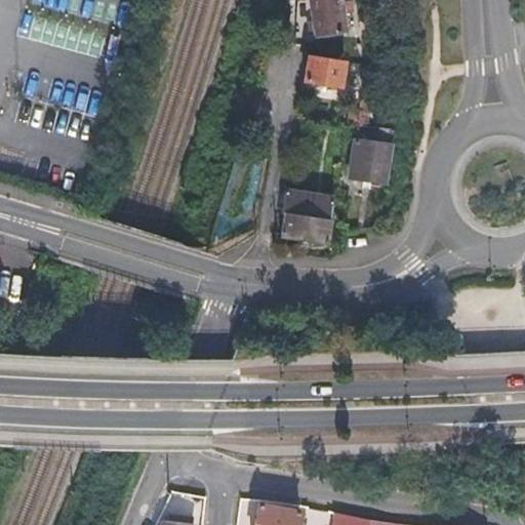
[(310,0),(317,37),(350,31),(346,12),(344,1),(342,0),(310,0)]
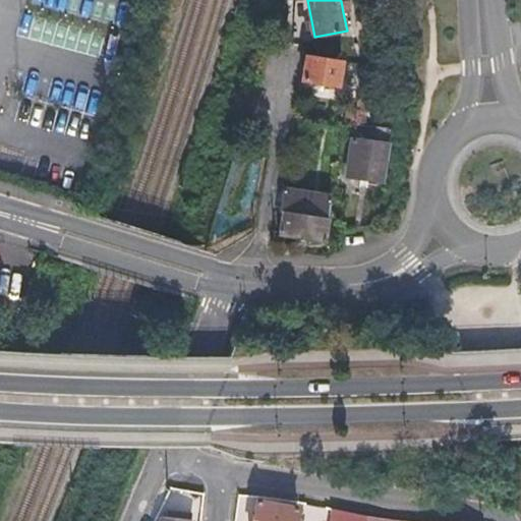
[(349,0),(347,0),(341,1),(343,12),(351,10),(349,0)]
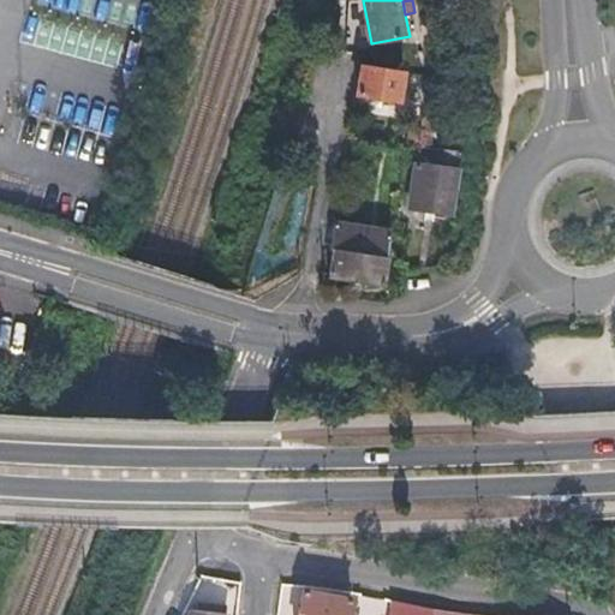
[(360,65),(356,93),(399,100),(404,71),(360,65)]
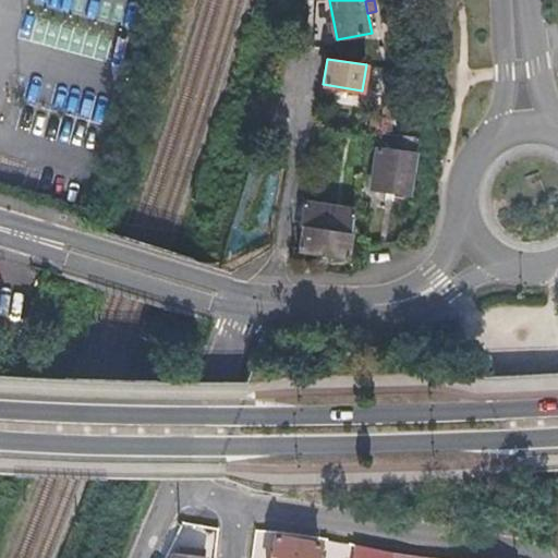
[(383,104),(378,131),(390,133),(393,105),(383,104)]
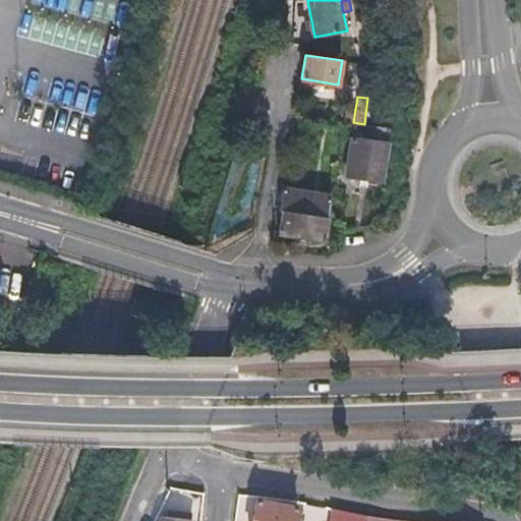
[(391,138),(392,128),(375,125),(373,136),(391,138)]
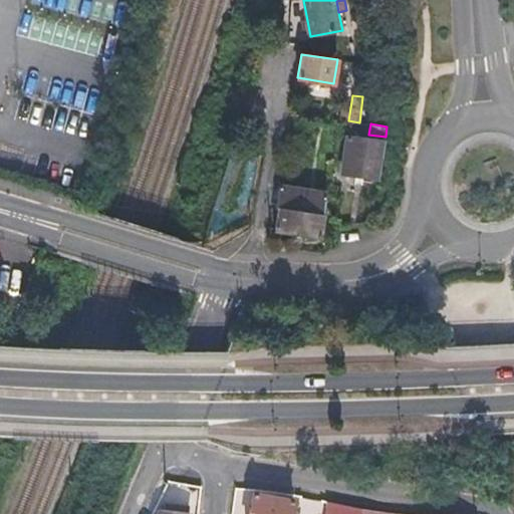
[(383,142),(347,136),(341,172),(377,178),(383,142)]
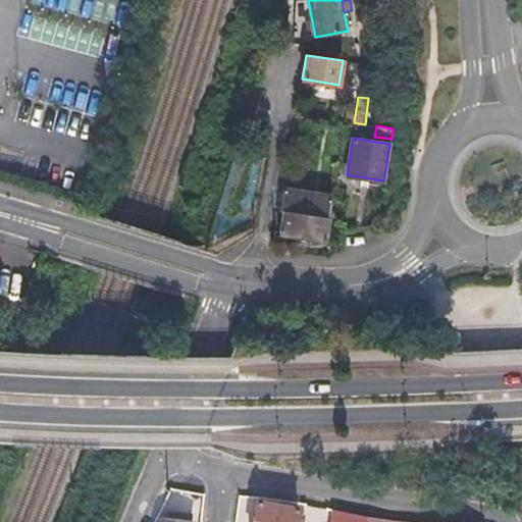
[(329,198),(283,192),(277,236),(323,242),(329,198)]
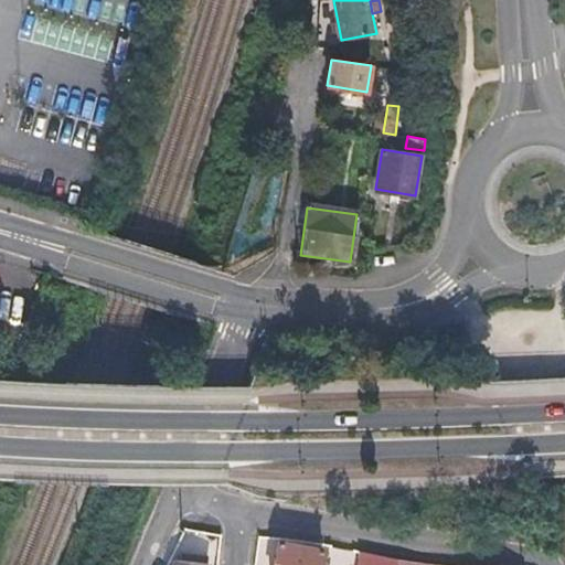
[(0,327),(23,334),(31,305),(0,297),(0,327)]
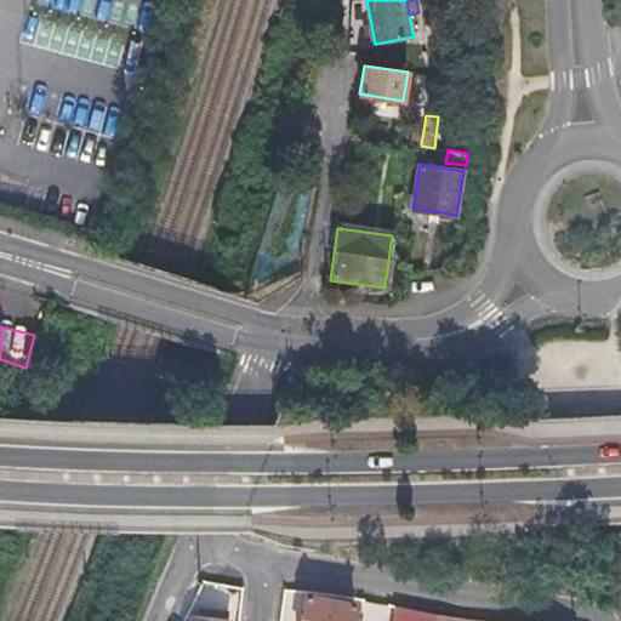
[(307,598),(303,620),(351,620),(354,603),(307,598)]
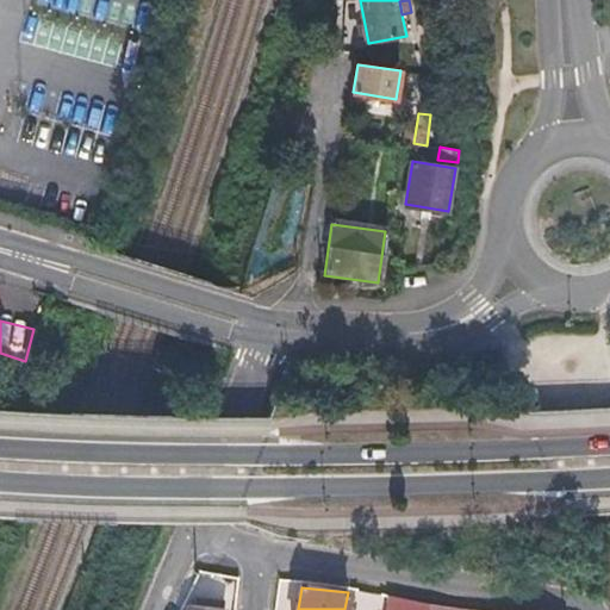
[(387,595),(384,608),(392,609),(428,609),(429,604),(387,595)]
